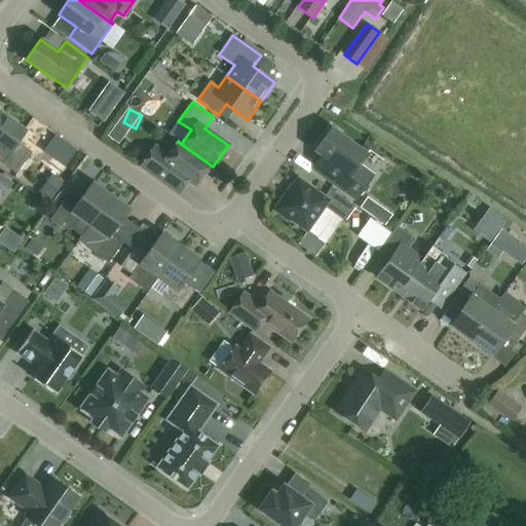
[(26,130),(0,112),(0,162),(15,175),(31,153),(16,143),(26,130)]
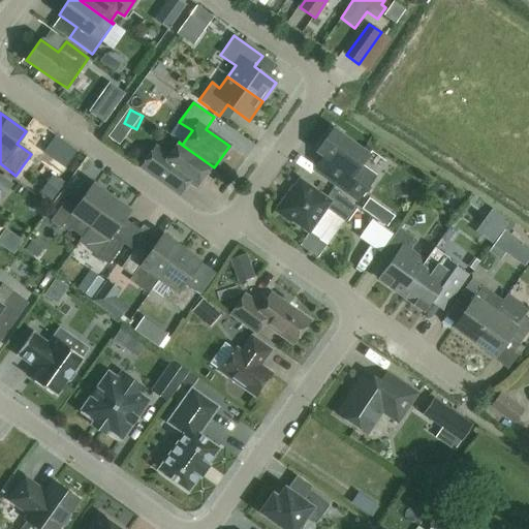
[(368,154),(333,129),(316,151),(325,158),(315,172),(358,201),(375,177),(360,166),(368,154)]
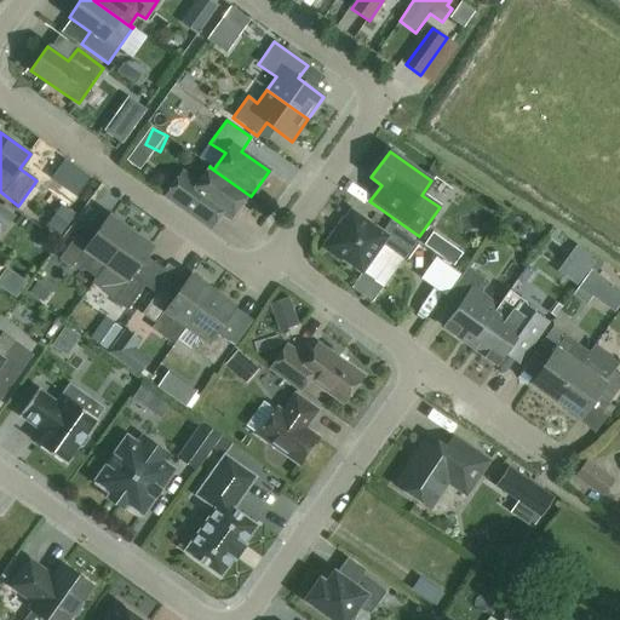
[(251,196),(210,167),(197,184),(182,172),(165,196),(210,228),(220,213),(229,218),(246,194),(251,196)]
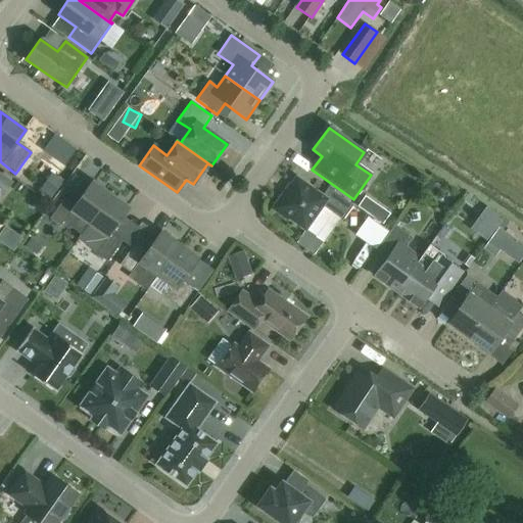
[(10,184),(0,176),(0,194),(2,195),(10,184)]
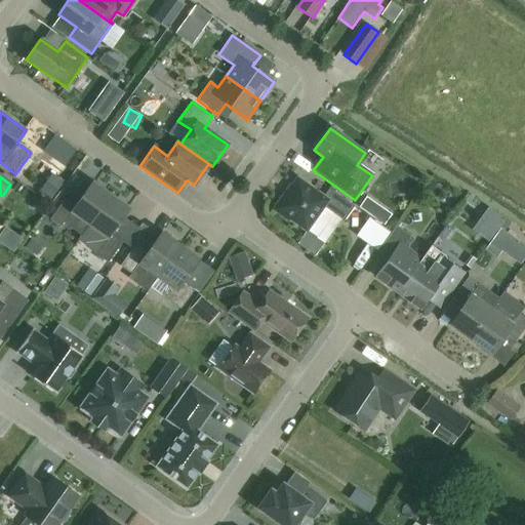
[(323,197),(297,178),(284,197),(282,195),(272,210),(287,220),(288,218),(306,232),(323,207),(344,221),(354,206),(328,189),(323,197)]
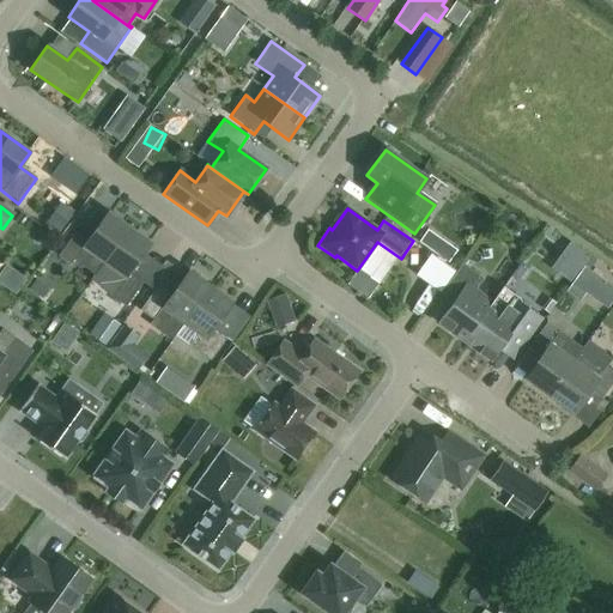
[(76,258),(96,273),(128,229),(107,213),(86,242),(74,234),(58,256),(70,265),(76,258)]
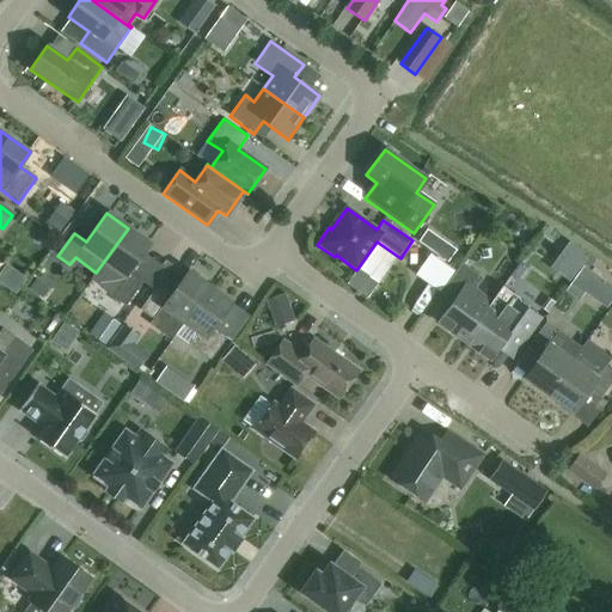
[(151,244),(128,228),(96,273),(97,274),(95,279),(115,293),(112,295),(124,304),(141,281),(129,273),(151,244)]
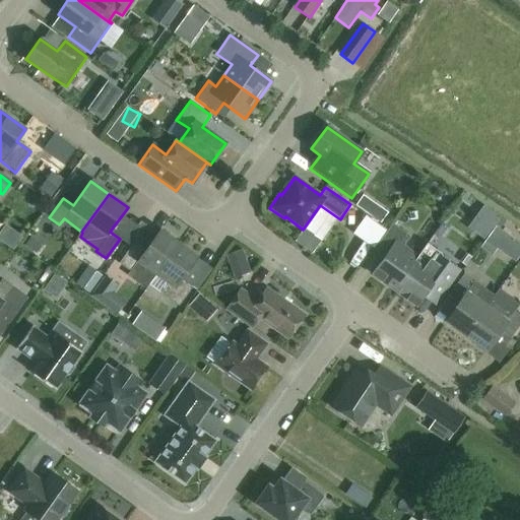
[(394,290),(427,244),(416,257),(402,247),(409,237),(392,224),(375,249),(385,256),(372,274),(394,290)]
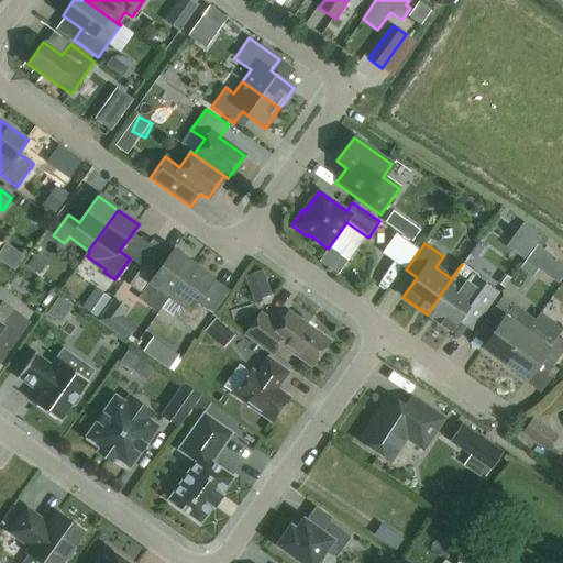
[(156,289),(168,298),(192,264),(173,249),(156,273),(144,264),(129,286),(148,300),(156,289)]
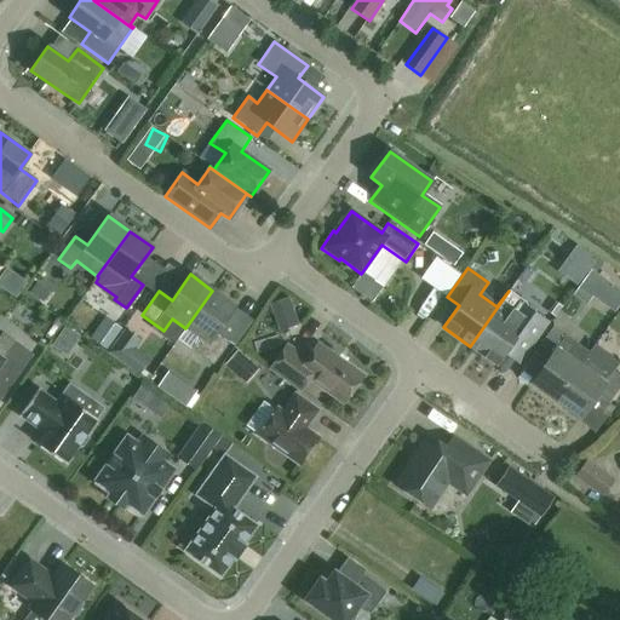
[(601,302),(608,282),(589,276),(583,294),(601,302)]
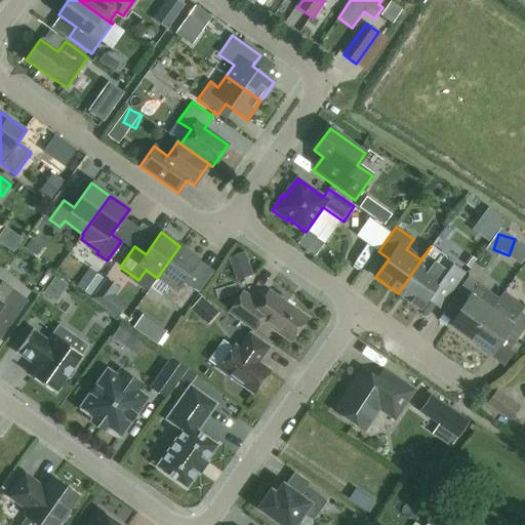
[(150,288),(162,296),(179,310),(194,289),(183,281),(199,259),(179,246),(157,278),(150,288)]
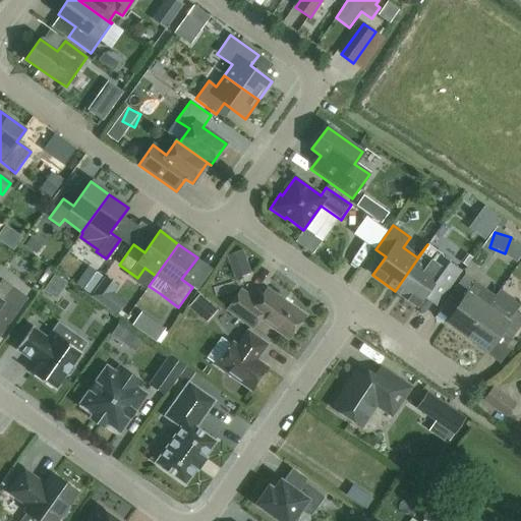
[(427,244),(395,291),(416,306),(423,296),(435,304),(459,271),(443,258),(442,254),(427,244)]
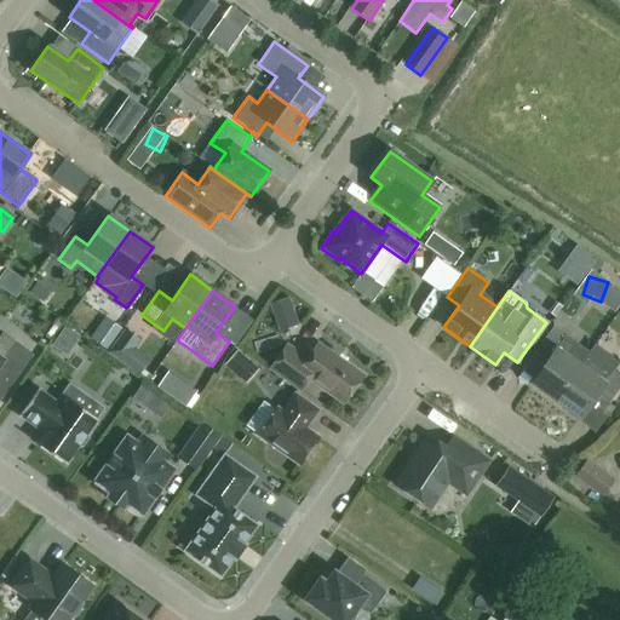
[(92,340),(105,351),(122,328),(108,319),(92,340)]
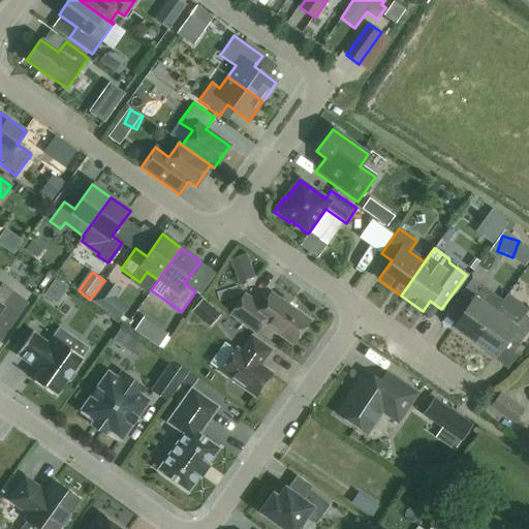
[(104,281),(104,280),(90,300),(103,309),(116,293),(102,283),(104,281)]
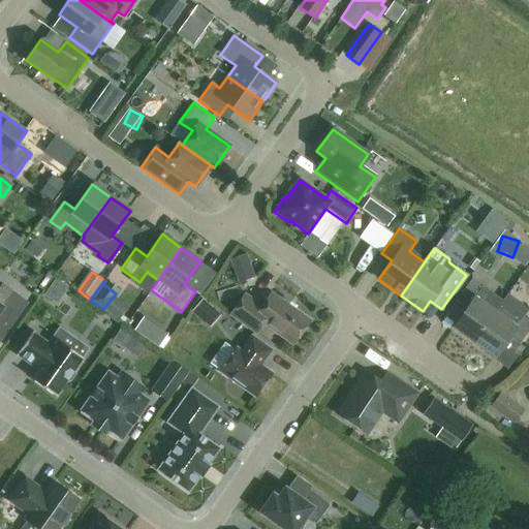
[(453,328),(473,342),(495,312),(483,304),(490,293),(471,281),(456,302),(466,309),(453,328)]
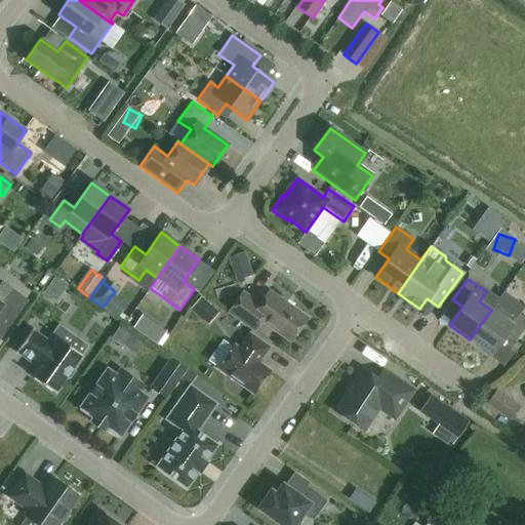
[(27,300),(1,282),(0,284),(0,319),(9,326),(27,300)]
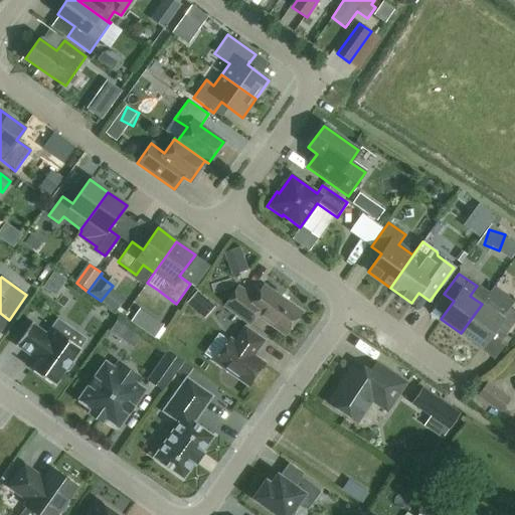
[(301,312),(264,286),(254,299),(238,287),(224,307),(248,324),(255,315),(285,335),(301,312)]
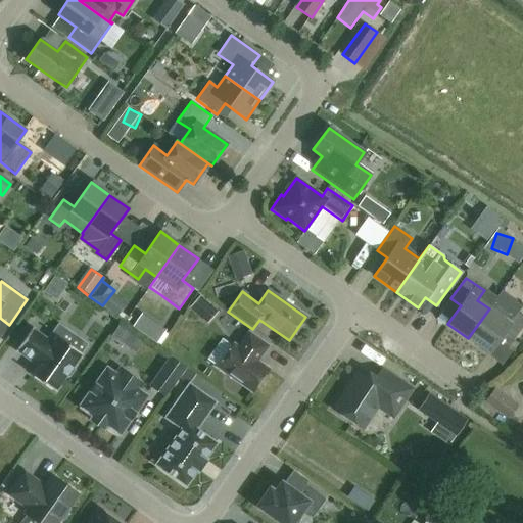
[(502,291),(489,308),(468,338),(488,353),(502,335),(512,342),(522,325),(522,318),(511,310),(516,301),(502,291)]
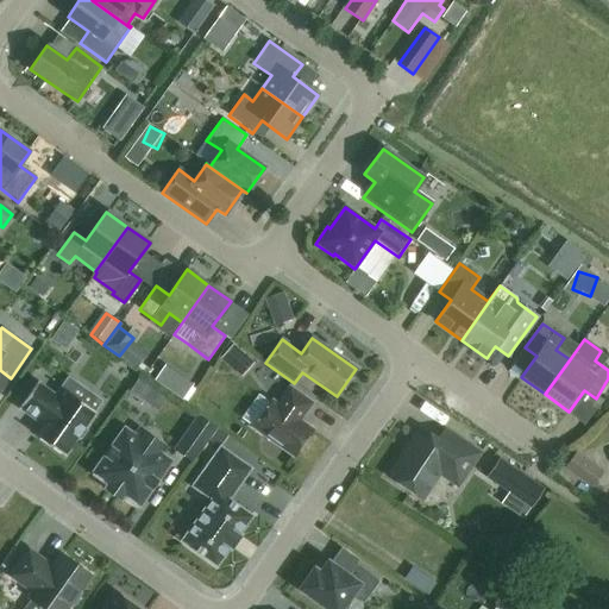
[(126,357),(150,372),(159,358),(135,343),(126,357)]
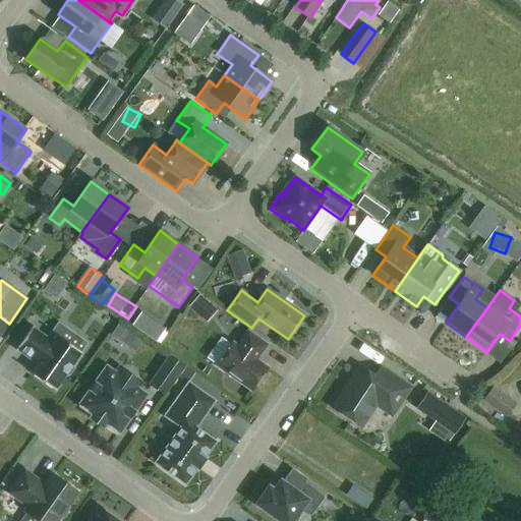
[(218,310),(200,295),(189,307),(208,323),(218,310)]
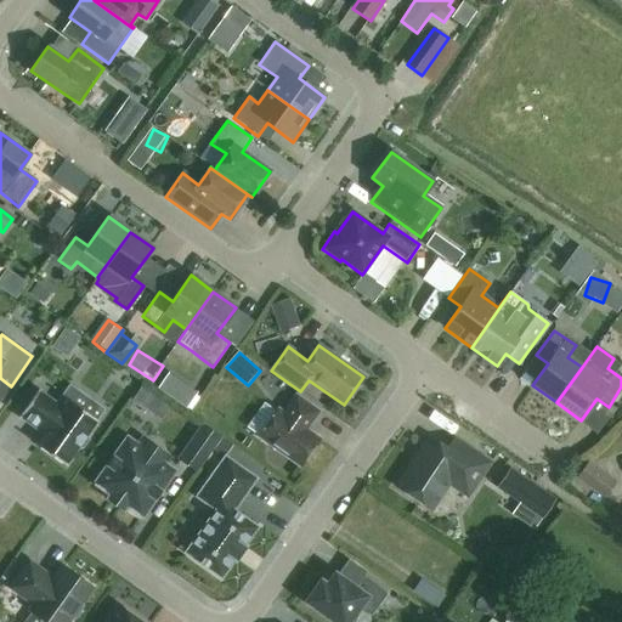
[(56,405),(38,391),(20,417),(44,435),(37,446),(64,465),(77,450),(80,452),(90,436),(88,434),(105,410),(69,384),(56,405)]
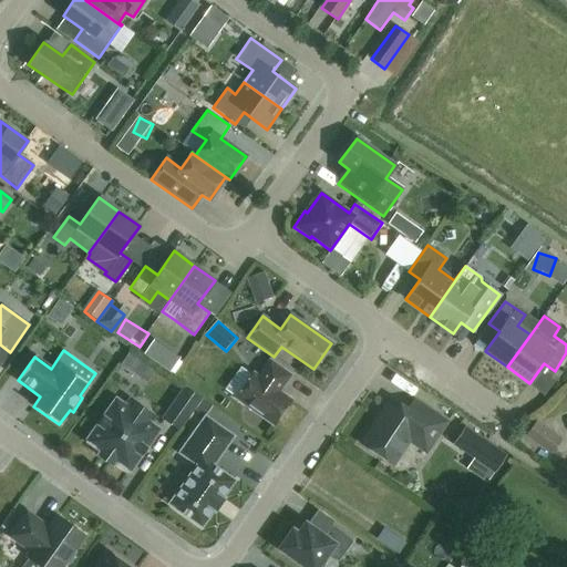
[(291,375),(269,360),(258,377),(253,372),(235,398),(272,425),(291,400),(278,391),(281,387),(282,388),(291,375)]
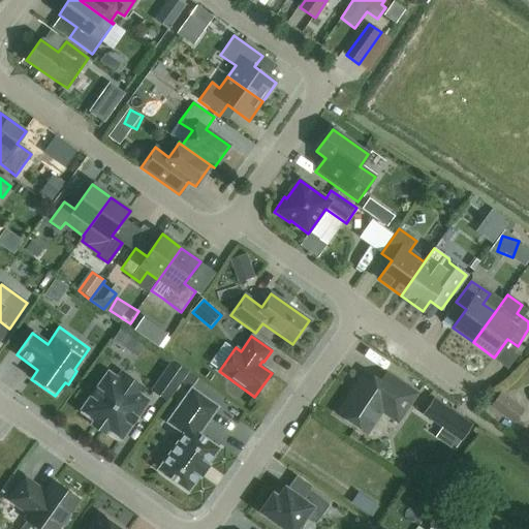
[(172,397),(189,372),(174,361),(151,391),(167,402),(172,397)]
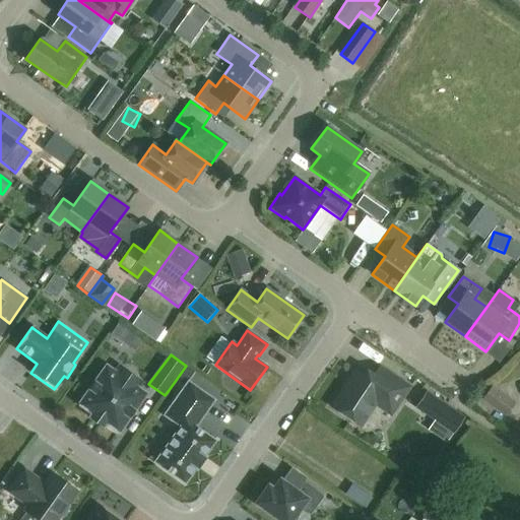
[(145,394),(106,366),(77,406),(91,415),(89,417),(103,427),(104,425),(117,435),(145,394)]
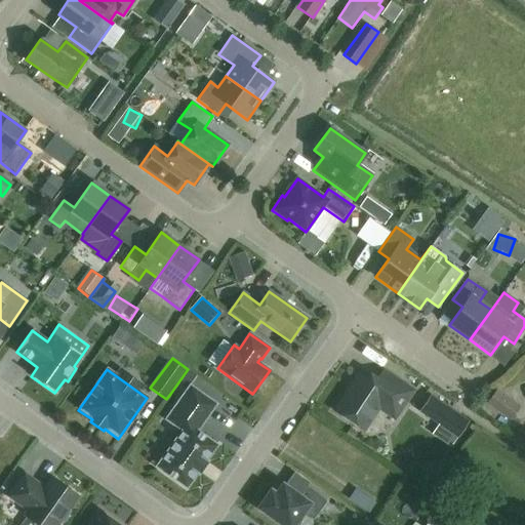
[(413,391),(382,370),(373,385),(358,374),(350,386),(351,388),(348,393),(347,393),(334,411),(363,431),(378,408),(394,418),(413,391)]
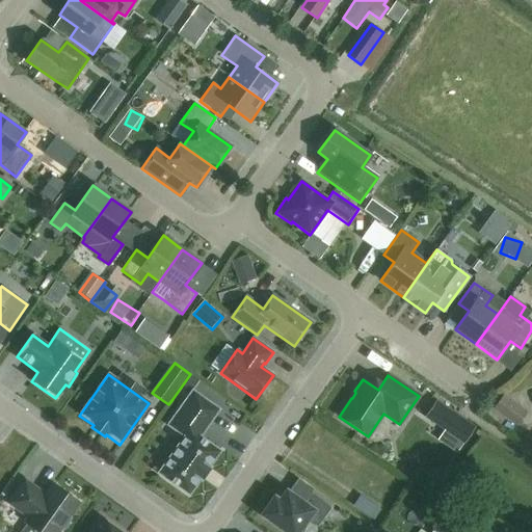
[(218,409),(192,392),(168,425),(185,436),(159,473),(189,494),(201,478),(202,479),(210,469),(208,468),(219,451),(198,437),(218,409)]
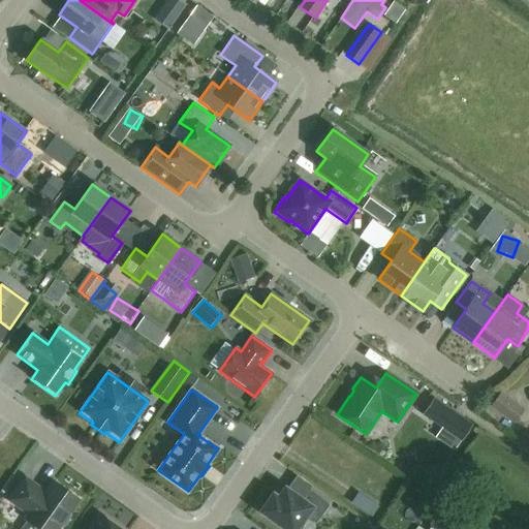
[(525,410),(498,391),(489,404),(515,424),(525,410)]
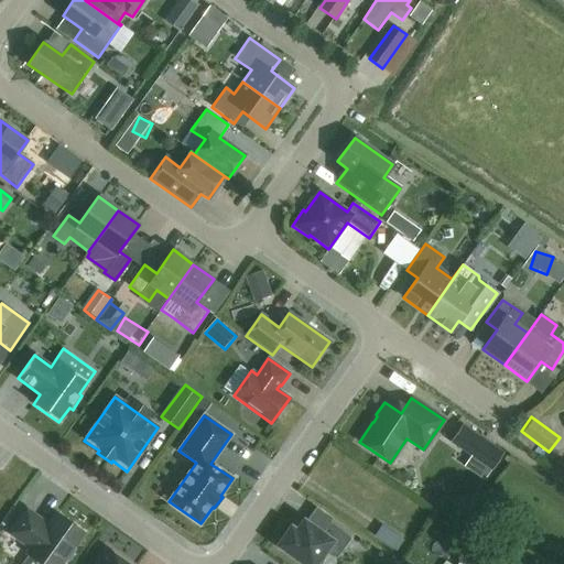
[(485,436),(465,421),(453,437),(473,452),(485,436)]
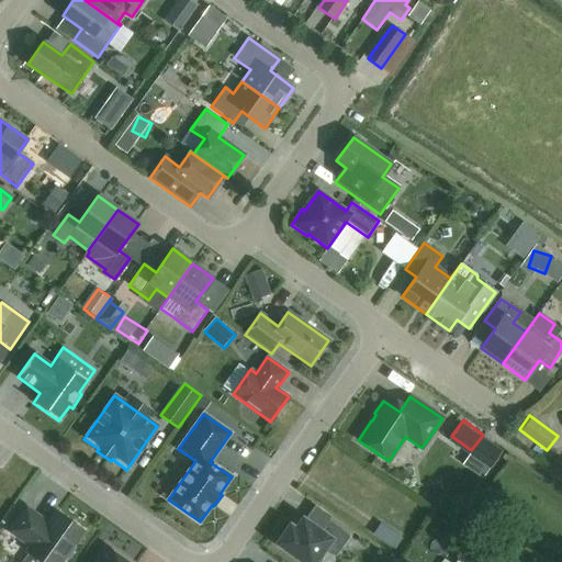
[(21,561),(59,561),(63,560),(67,559),(72,551),(71,547),(82,531),(57,513),(48,525),(26,508),(9,531),(32,548),(21,561)]
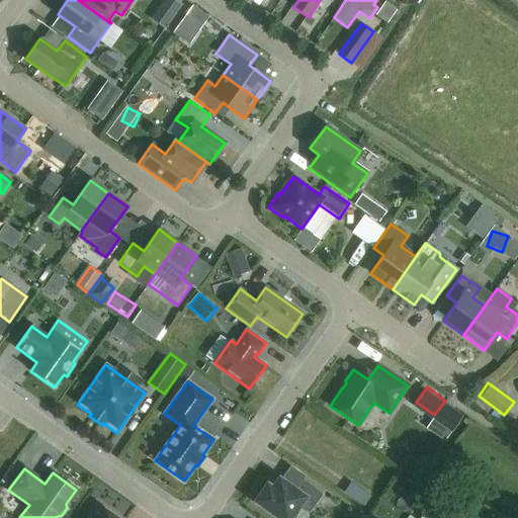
[(303,481),(295,490),(279,479),(272,488),(267,485),(255,501),(278,517),(289,517),(298,506),(309,513),(322,495),(303,481)]
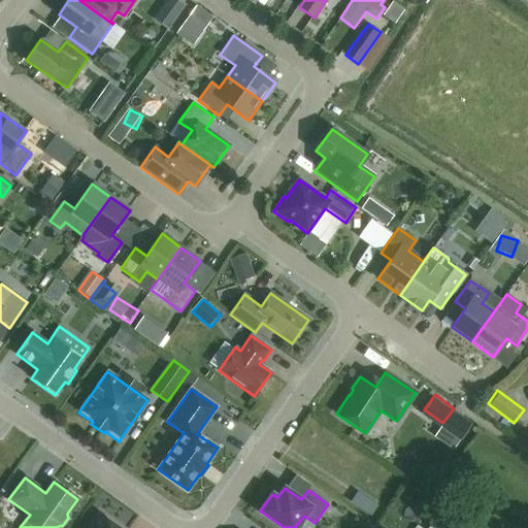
[(424,527),(390,503),(380,518),(373,514),(368,521),(377,527),(378,527),(384,521),(393,527),(424,527)]
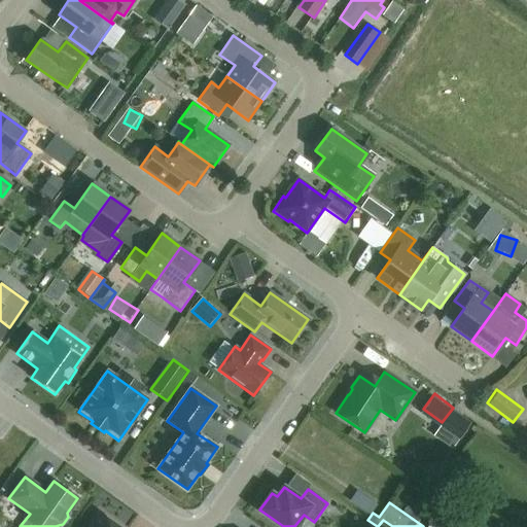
[(117,526),(99,514),(89,526),(117,526)]
